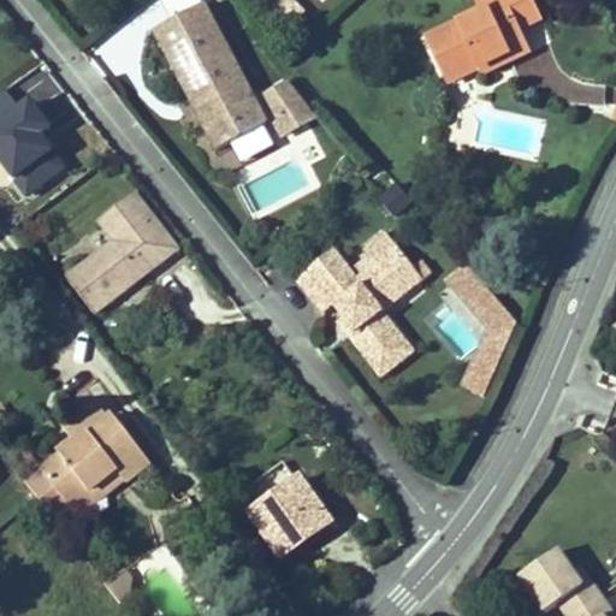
[(528,53),(517,30),(539,19),(529,0),(480,0),(486,11),(428,39),(450,83),(481,69),(507,55),(510,63),(528,53)]
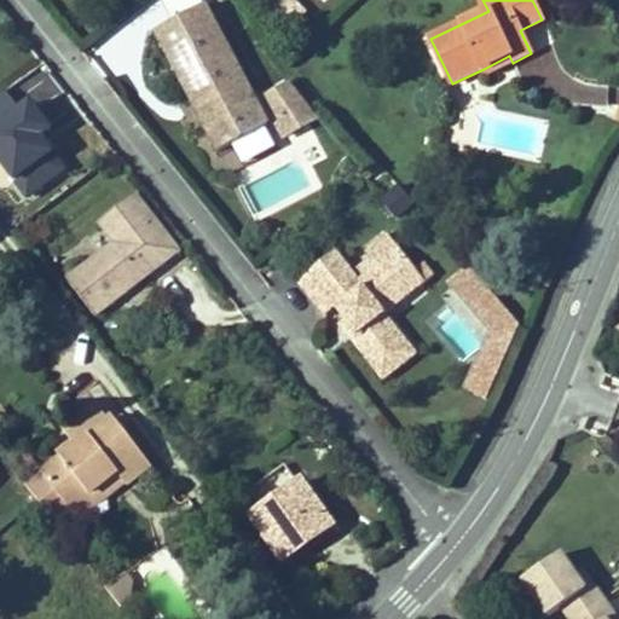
[(268,126),(206,6),(155,33),(218,152),(268,126)]
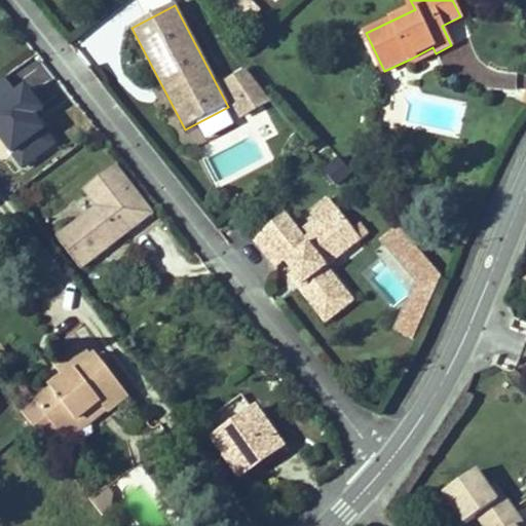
[(413,64),(436,53),(433,47),(411,59),(413,64)]
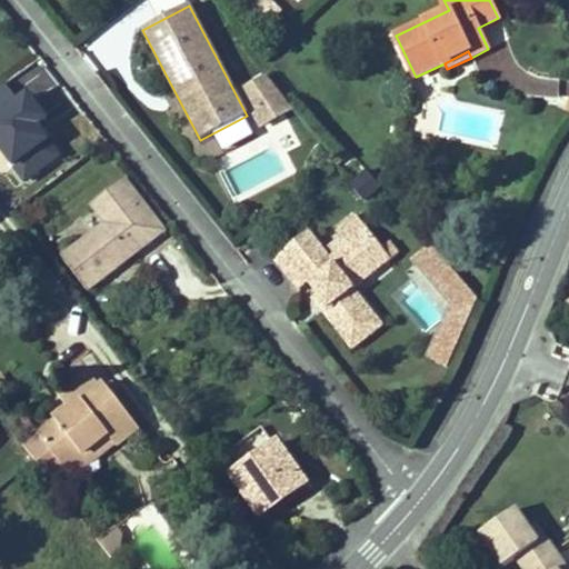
[(246,79),(258,72),(248,52),(235,60),(246,79)]
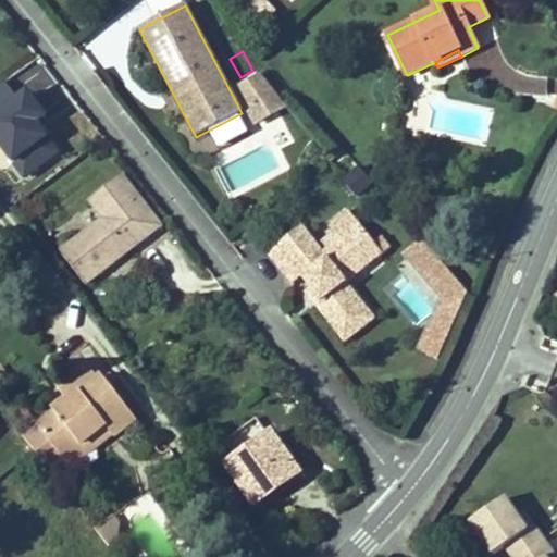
[(259,123),(286,103),(260,67),(233,87),(259,123)]
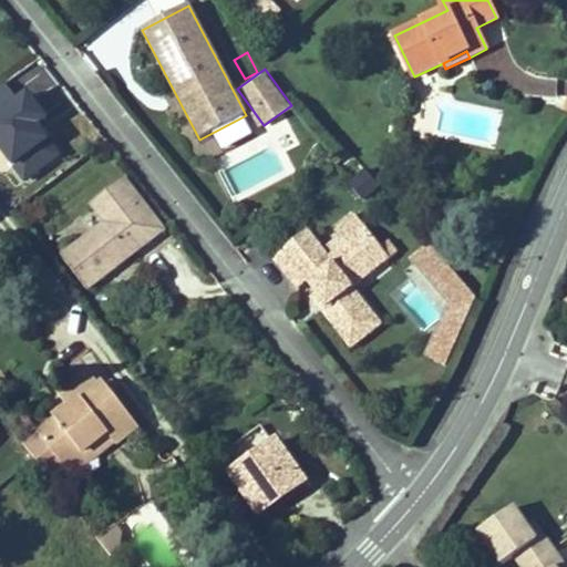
[(50,114),(61,107),(42,78),(31,85),(50,114)]
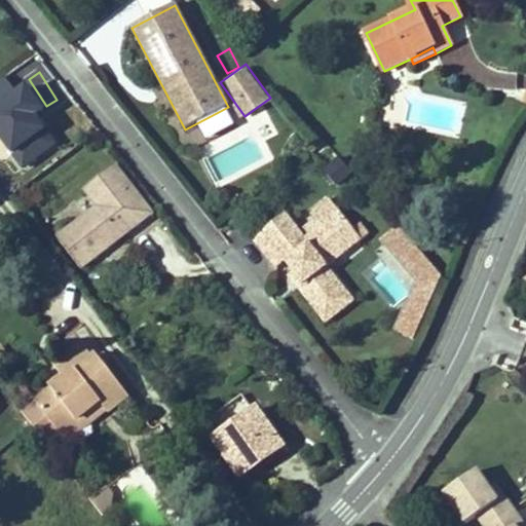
[(5,75),(0,78),(0,138),(24,168),(61,141),(39,113),(46,108),(27,82),(16,89),(5,75)]
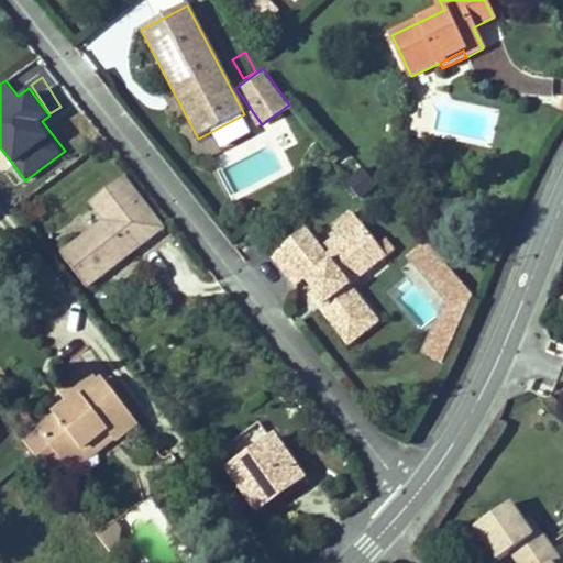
[(343,180),(365,197),(378,178),(355,163),(343,180)]
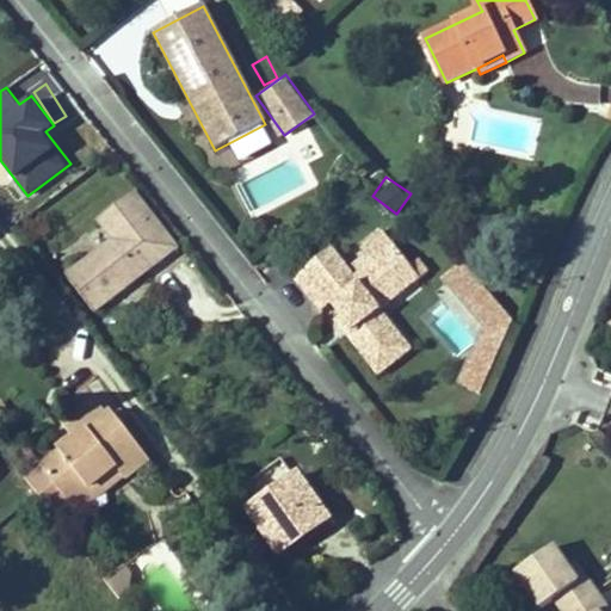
[(94,313),(178,248),(134,192),(98,220),(115,241),(67,277),(94,313)]
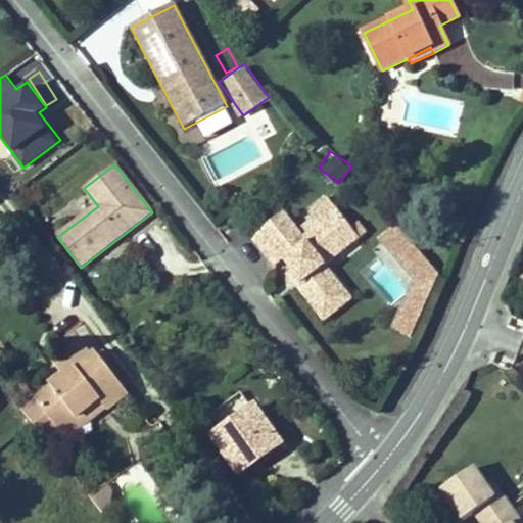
[(321,258),(336,246),(342,253),(367,234),(359,223),(352,229),(328,198),(310,211),(320,225),(304,237),(288,249),(292,254),(283,260),(292,272),(302,285),(297,289),(324,323),(346,305),(339,297),(346,291),(327,266),(321,258)]
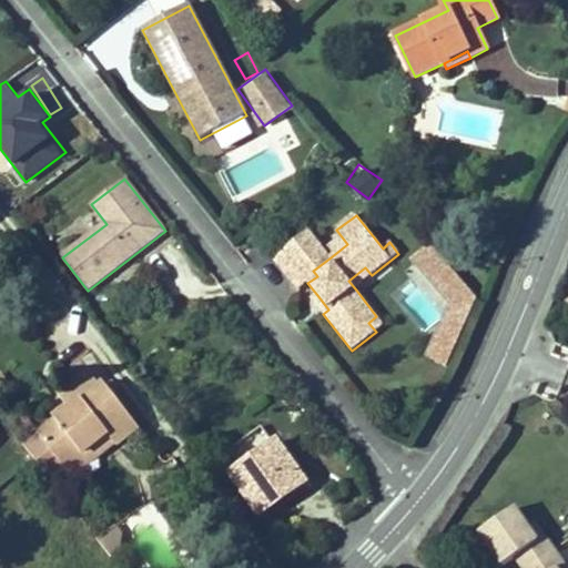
[(295,285),(304,279),(307,283),(317,276),(313,271),(331,257),(310,231),(273,260),(295,285)]
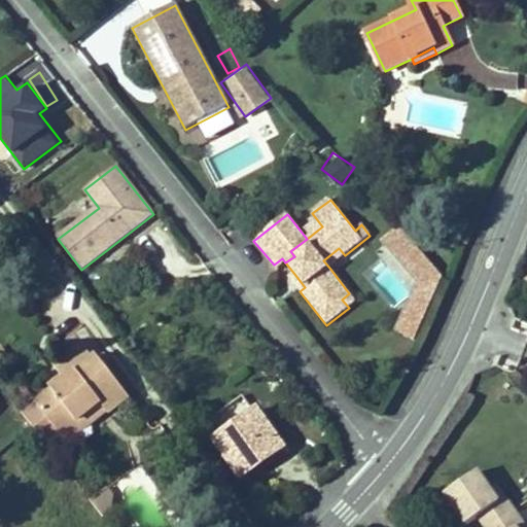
[(443,277),(401,230),(387,243),(422,283),(434,296),(443,277)]
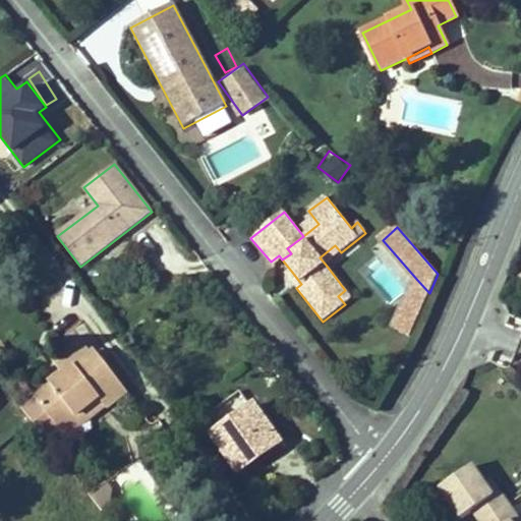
[(326,265),(341,252),(335,245),(320,257),(326,265)]
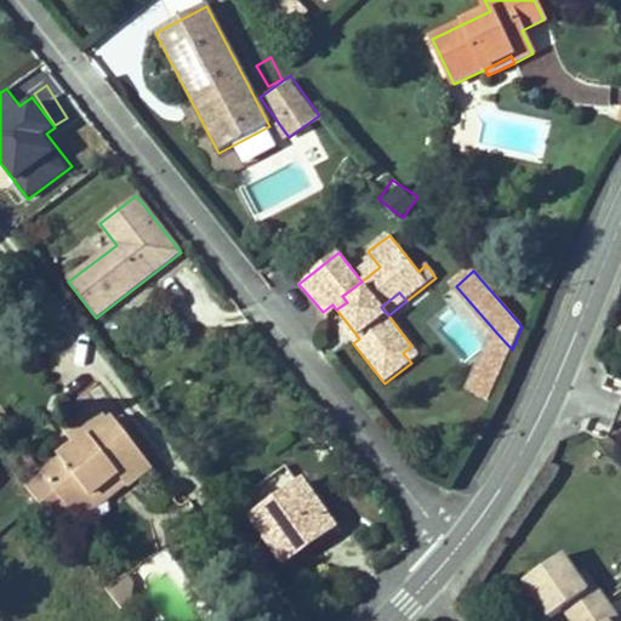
[(359,339),(347,323),(341,328),(353,343),(359,339)]
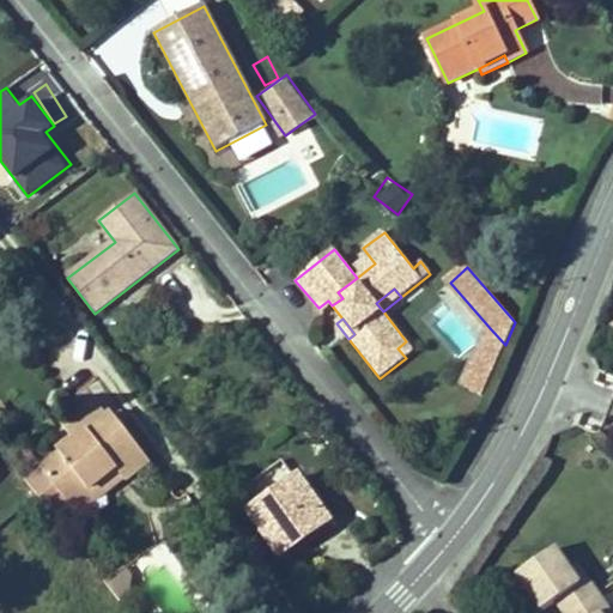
[(496,366),(505,345),(491,329),(478,358),(496,366)]
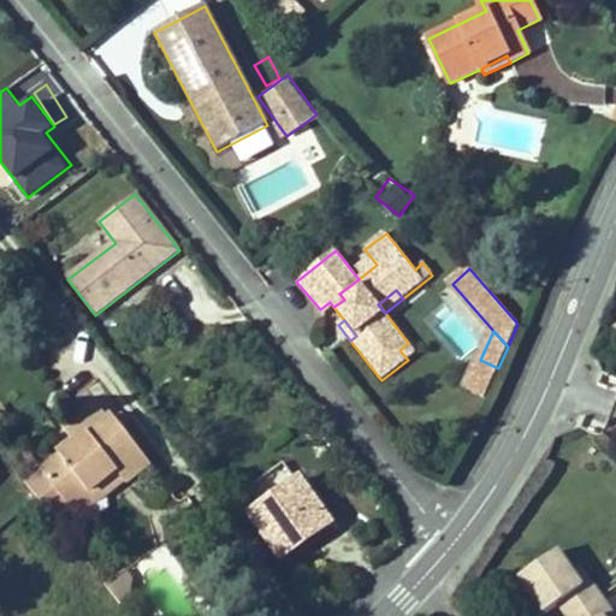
[(416,353),(408,343),(400,350),(408,360),(416,353)]
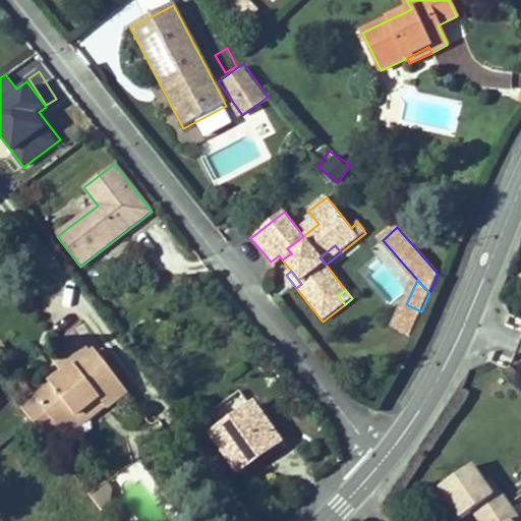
[(411,333),(421,311),(406,304),(396,326),(411,333)]
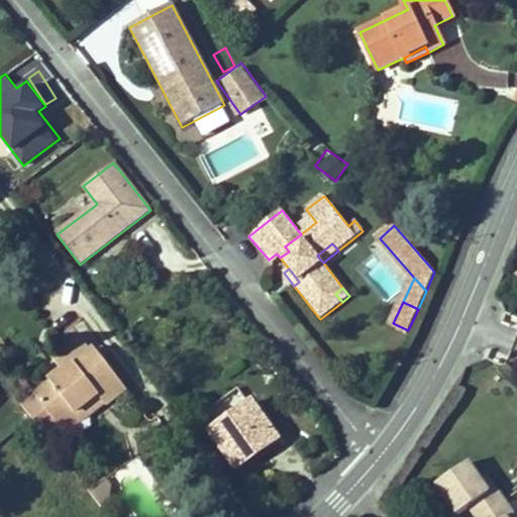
[(126,390),(96,349),(92,351),(81,338),(54,359),(65,374),(22,406),(45,435),(59,425),(60,426),(98,396),(104,403),(106,405),(126,390)]
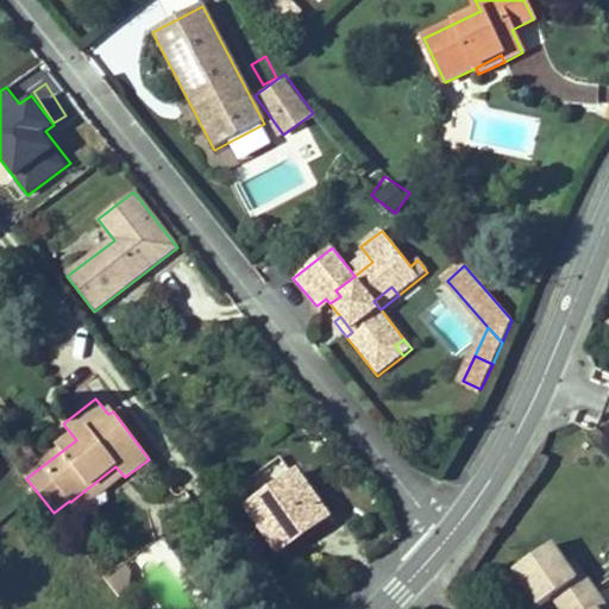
[(327,518),(296,476),(295,477),(281,458),(238,488),(252,508),(249,509),(275,546),(305,526),(308,532),(327,518)]
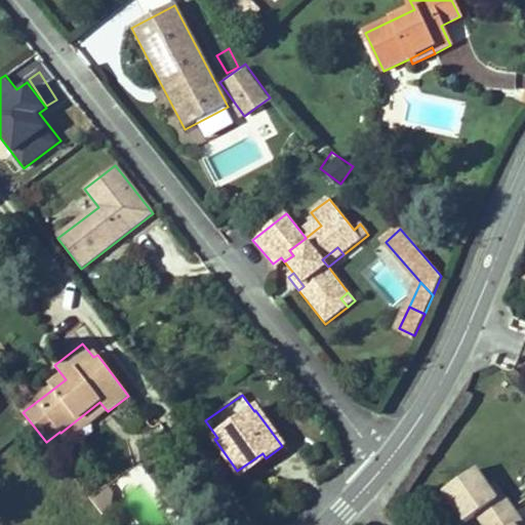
[(66,440),(106,409),(99,402),(61,433),(66,440)]
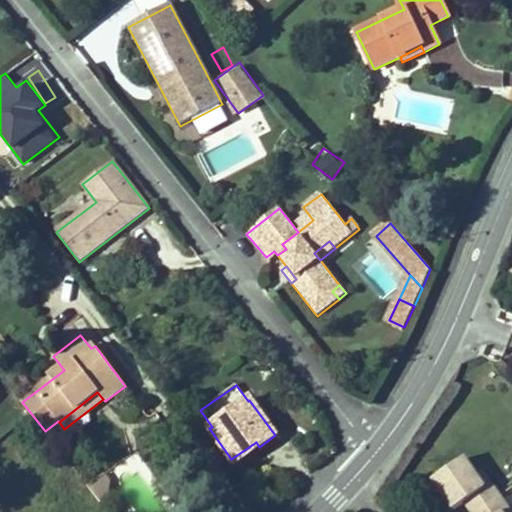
[(238,469),(262,451),(259,447),(256,442),(231,459),(238,469)]
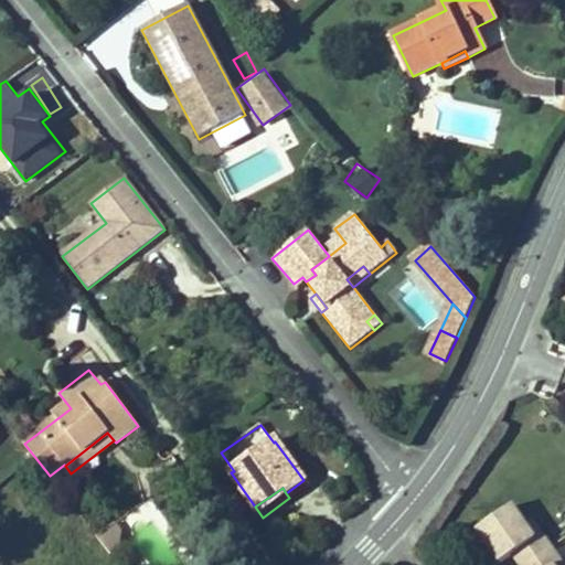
[(524,564),(551,547),(541,534),(534,539),(525,525),(512,507),(478,530),(501,563),(513,554),(520,564),(524,564)]
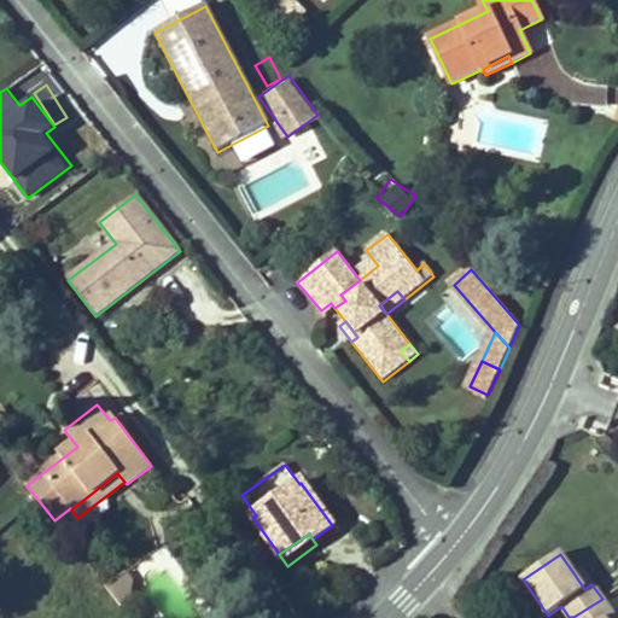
[(592,584),(582,569),(575,575),(584,589),(592,584)]
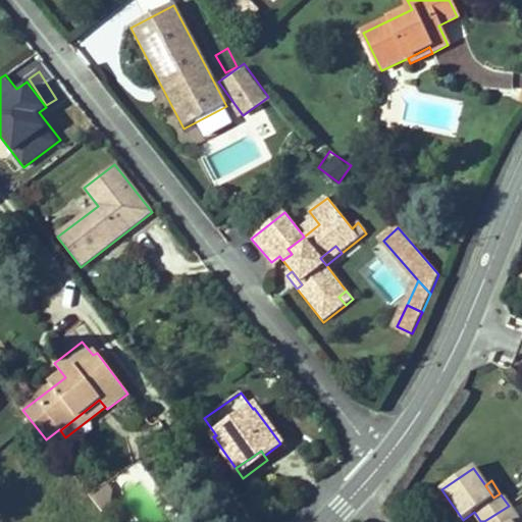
[(100,500),(112,490),(106,483),(94,492),(100,500)]
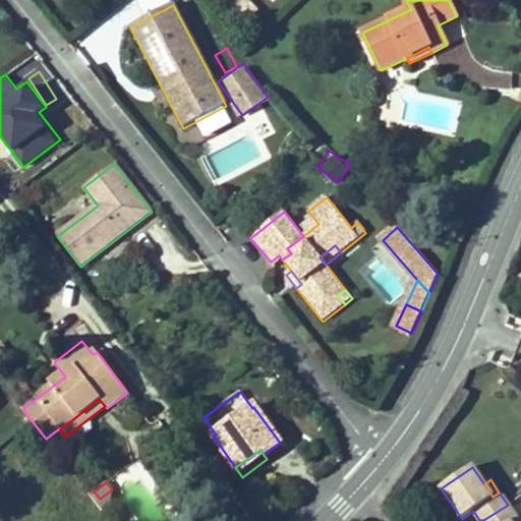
[(115,505),(112,489),(100,499),(94,491),(90,495),(104,513),(115,505)]
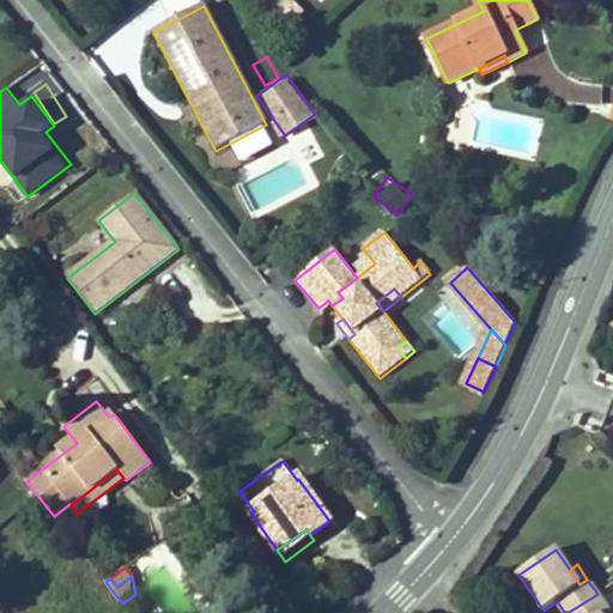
[(602,612),(608,610),(598,594),(569,612),(602,612)]
